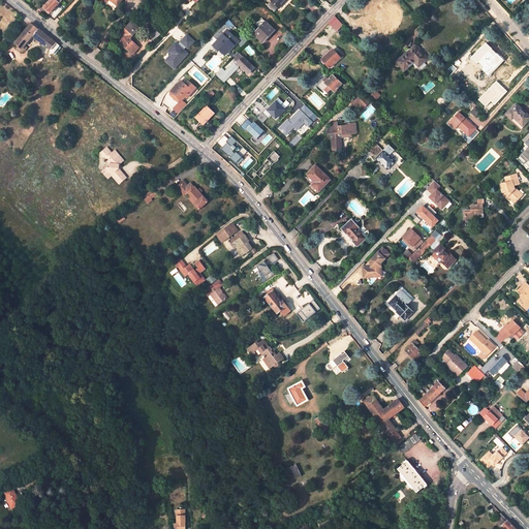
[(62,0),(50,0),(43,7),(50,13),(62,0)]
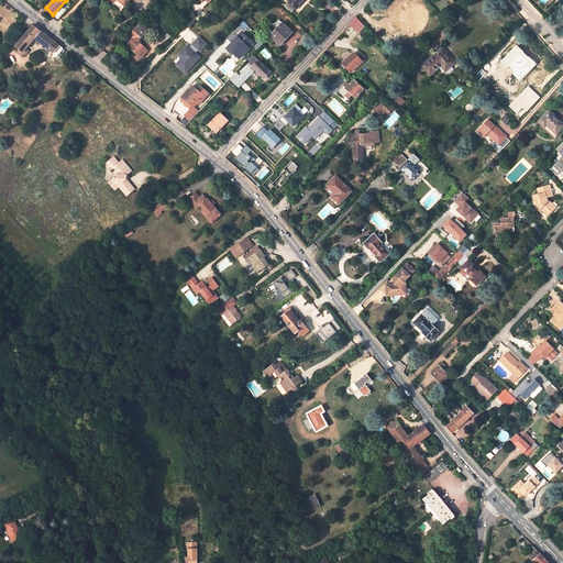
[(304,0),(288,0),(288,1),(288,2),(285,6),(293,12),(296,9),(304,0)]
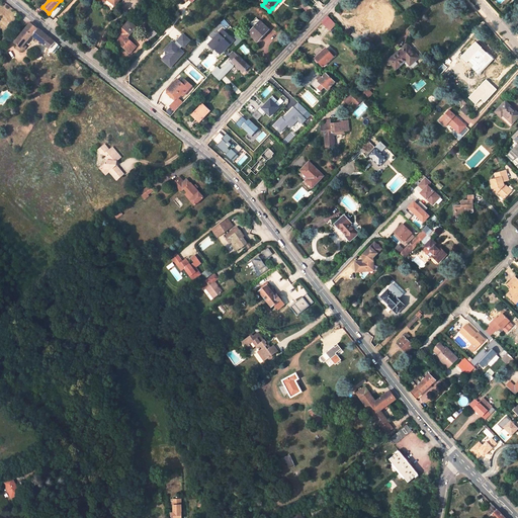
[(381,10),(370,6),(365,24),(377,28),(381,15),(380,15),(381,10)]
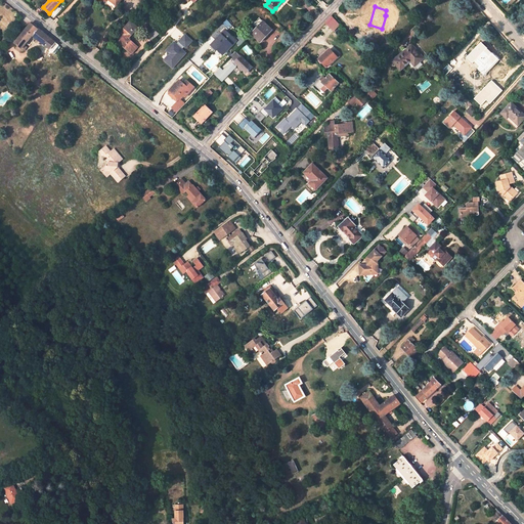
[(333,26),(337,23),(332,16),(325,23),(331,28),(333,26)]
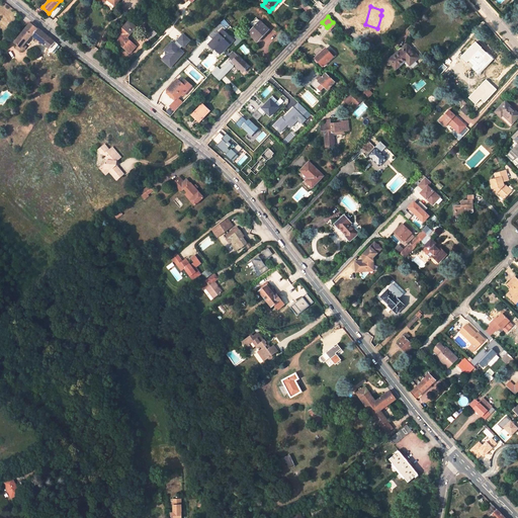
[(260,21),(256,18),(252,22),(250,20),(249,22),(251,23),(250,24),(254,27),(260,21)]
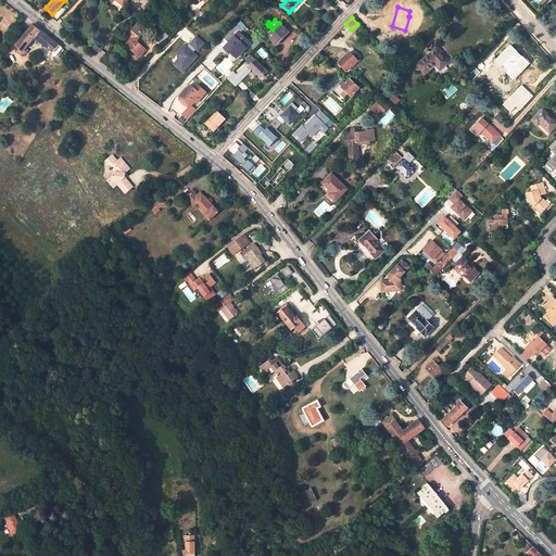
[(136,41),(146,29),(138,23),(127,34),(131,38),(126,45),(139,58),(146,50),(136,41)]
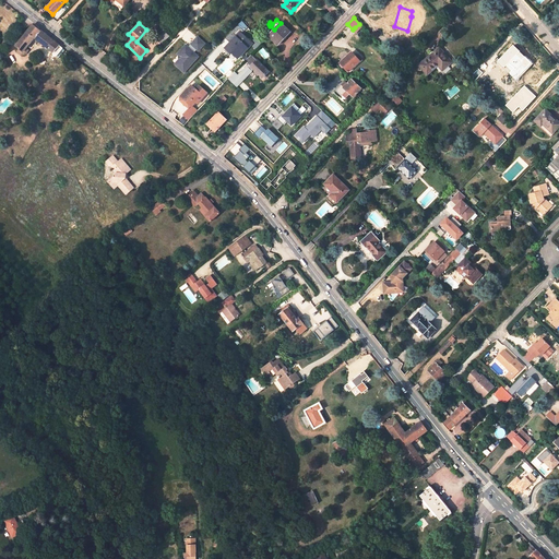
[(290,33),(281,23),(274,30),(269,36),(277,45),(284,38),(285,39),(290,33)]
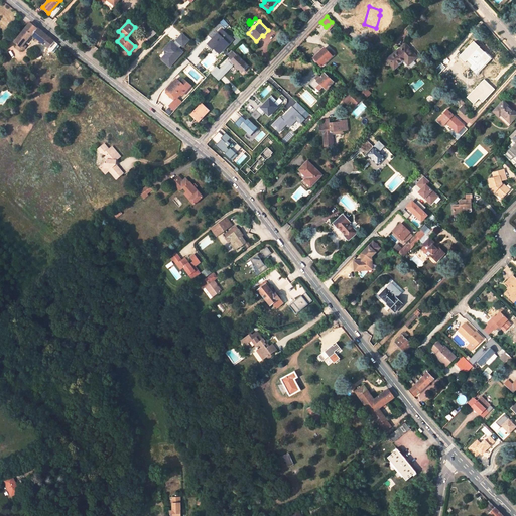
[(14,46),(22,52),(27,46),(24,44),(31,34),(49,48),(51,50),(53,47),(51,45),(54,42),(40,31),(30,23),(14,43),(16,44),(14,46)]
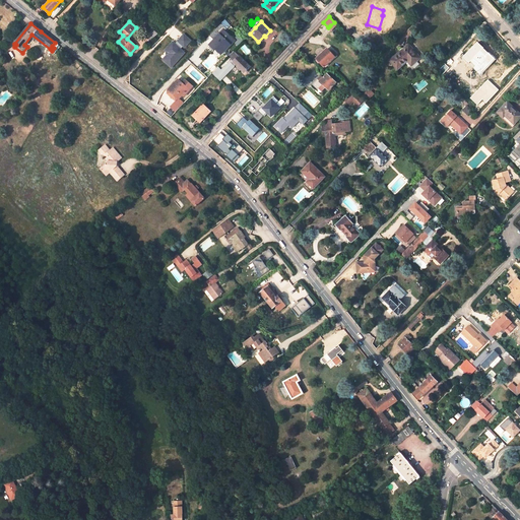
[(157,34),(153,29),(146,37),(150,40),(157,34)]
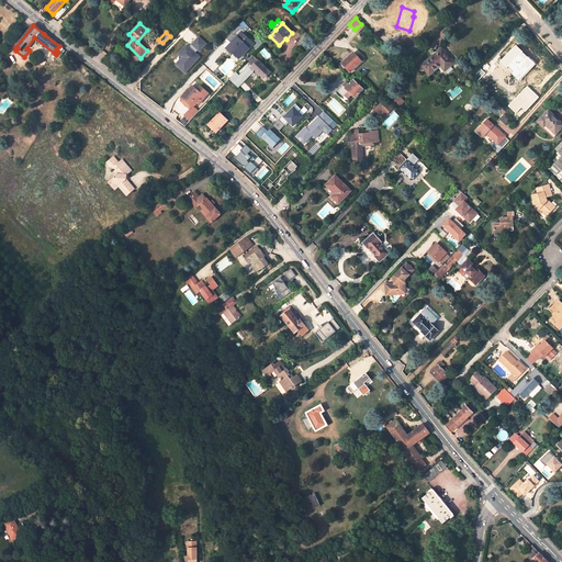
[(232,43),(244,54),(254,45),(242,33),(232,43)]
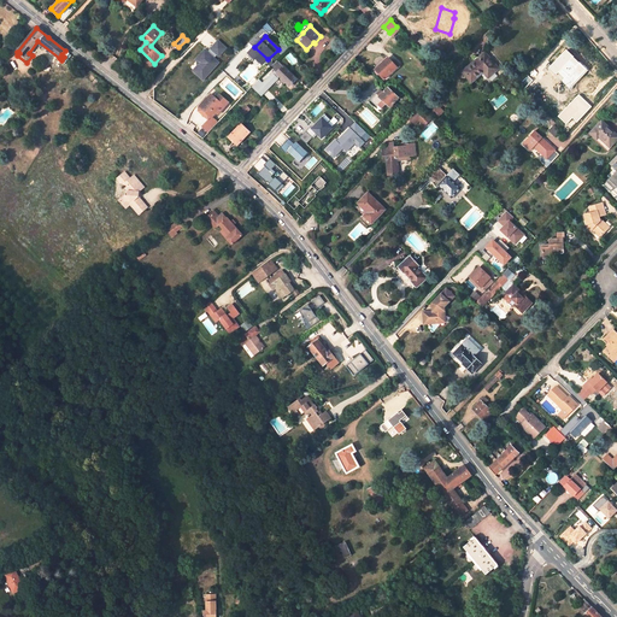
[(219,57),(227,48),(218,41),(211,50),(219,57)]
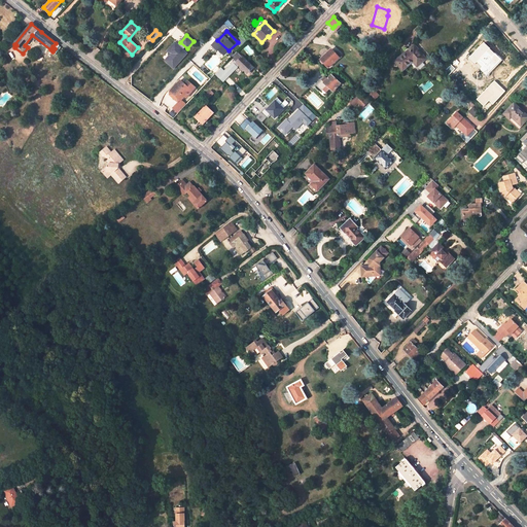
[(229,50),(217,40),(212,46),(223,57),(229,50)]
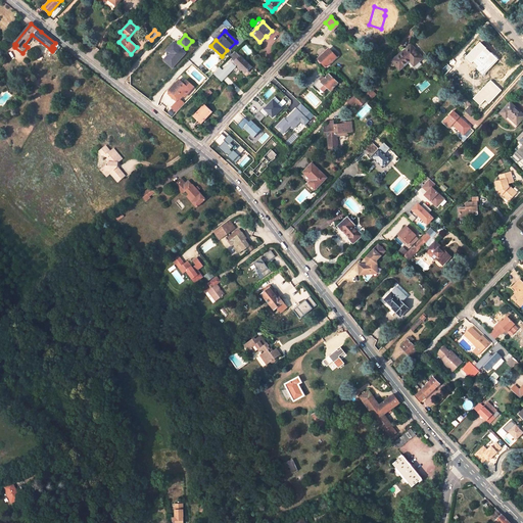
[(172,68),(186,53),(174,42),(167,49),(170,52),(171,55),(164,61),(172,68)]
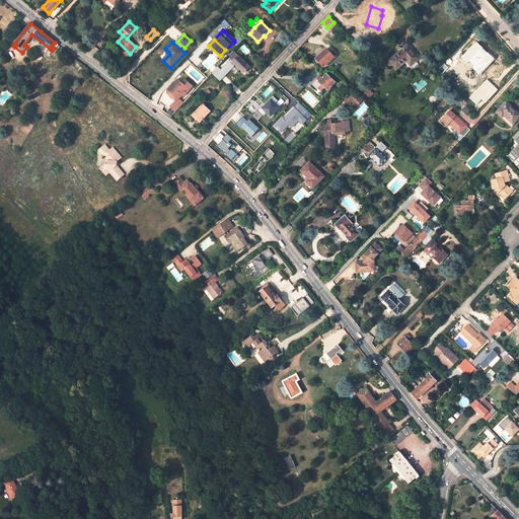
[(416,53),(409,45),(390,60),(398,69),(408,61),(416,53)]
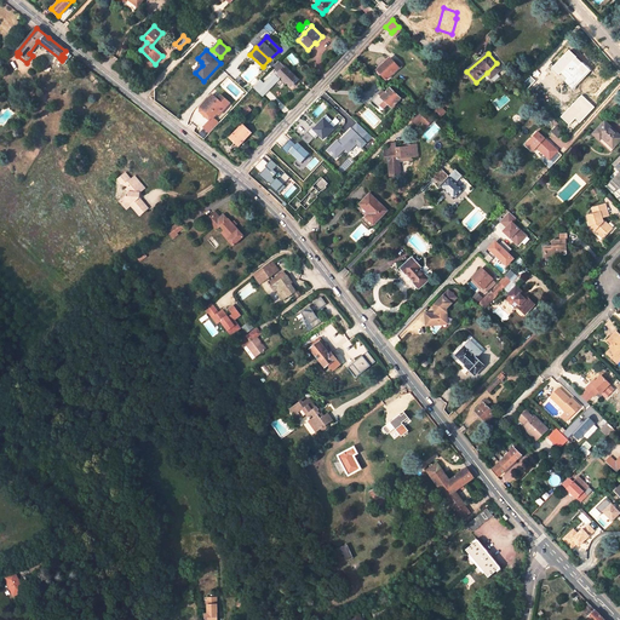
[(395,63),(390,58),(377,70),(386,80),(402,65),(397,61),(395,63)]
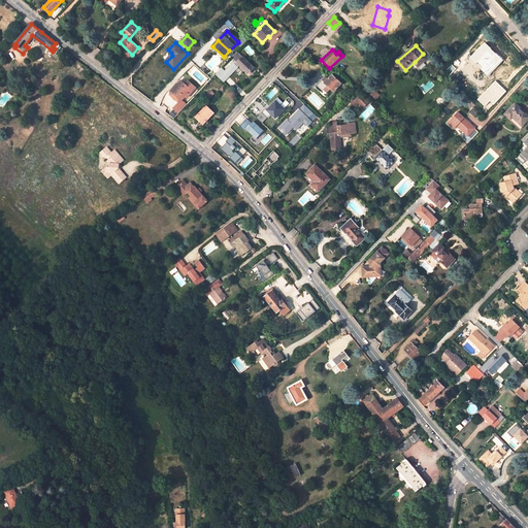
[(376,63),(368,53),(364,56),(373,66),(376,63)]
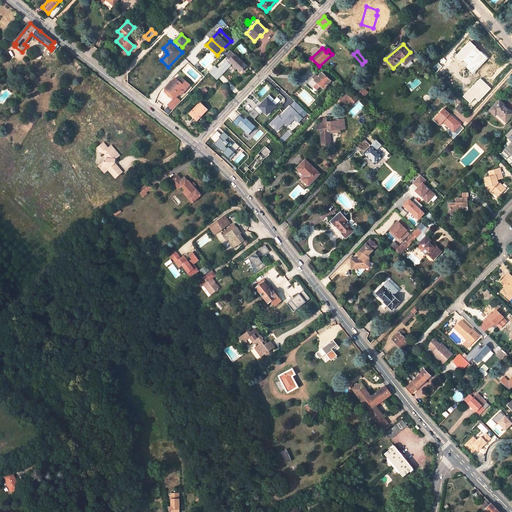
[(43,56),(37,52),(33,57),(31,60),(36,64),(43,56)]
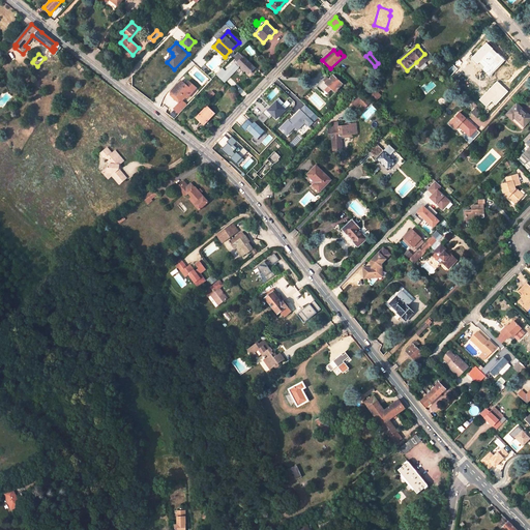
[(416,62),(420,66),(429,59),(424,54),(416,62)]
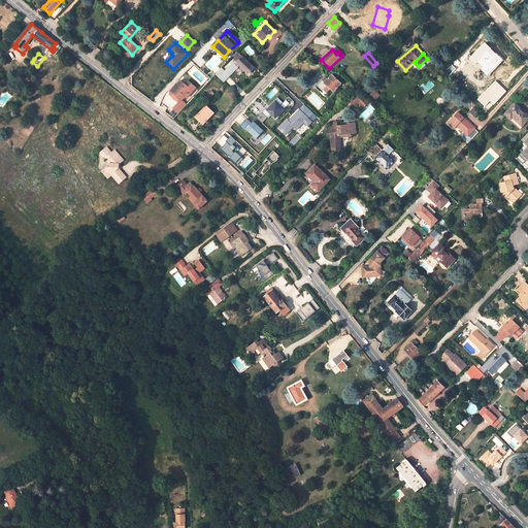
[(235,62),(225,72),(222,68),(216,74),(224,83),(239,66),(248,74),(254,69),(242,57),(242,58),(239,55),(233,60),(235,62)]
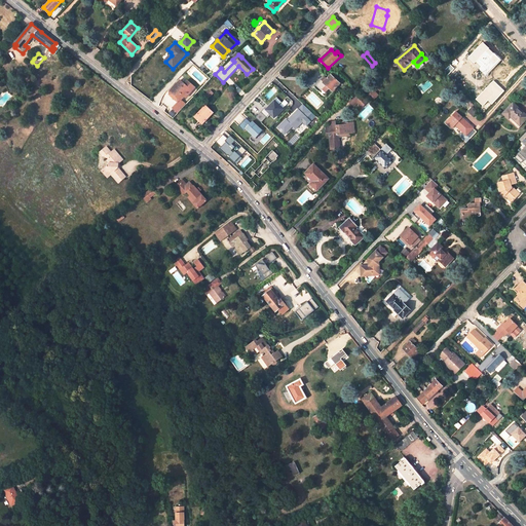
[(478,67),(485,73),(484,74),(488,78),(491,75),(493,77),(494,76),(496,78),(500,74),(492,66),(482,55),(475,64),(472,60),(471,61),(470,60),(465,64),(466,65),(465,66),(473,73),(478,67)]
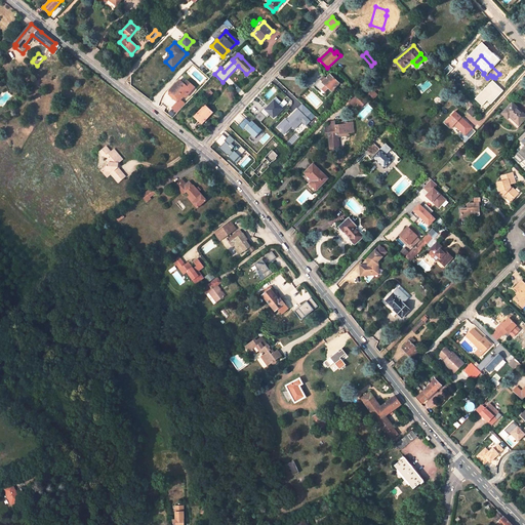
[(339,83),(330,75),(323,83),(320,80),(315,85),(321,91),(322,90),(325,93),(329,88),(332,91),(339,83)]
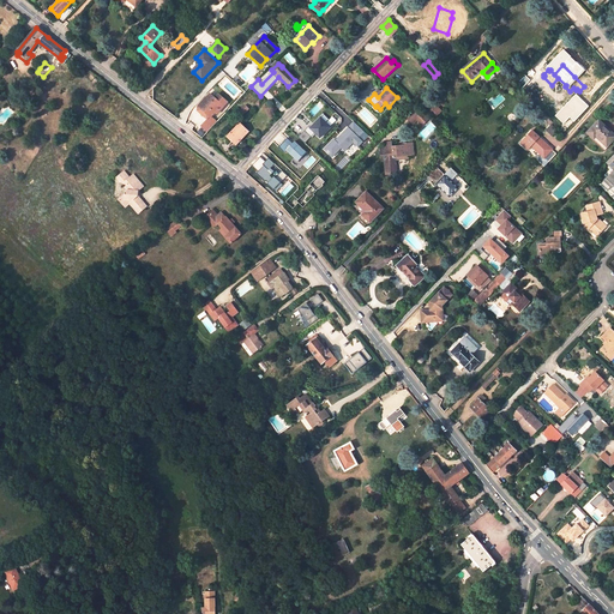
[(205,97),(198,106),(200,108),(211,118),(212,115),(214,118),(217,114),(224,107),(215,98),(210,94),(206,98),(205,97)]
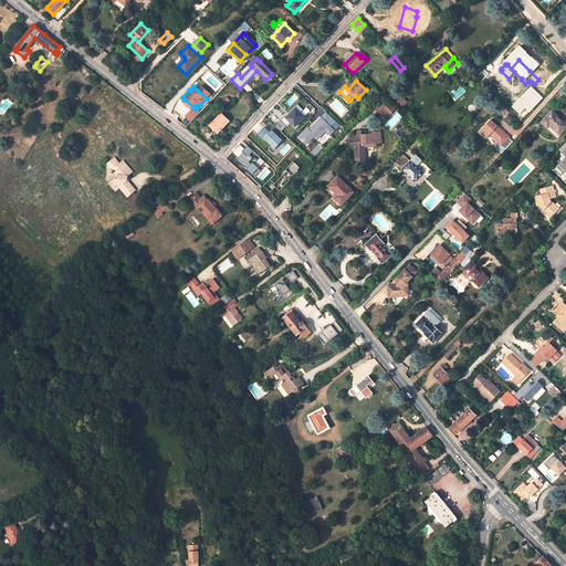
[(210,94),(201,86),(198,91),(207,98),(210,94)]
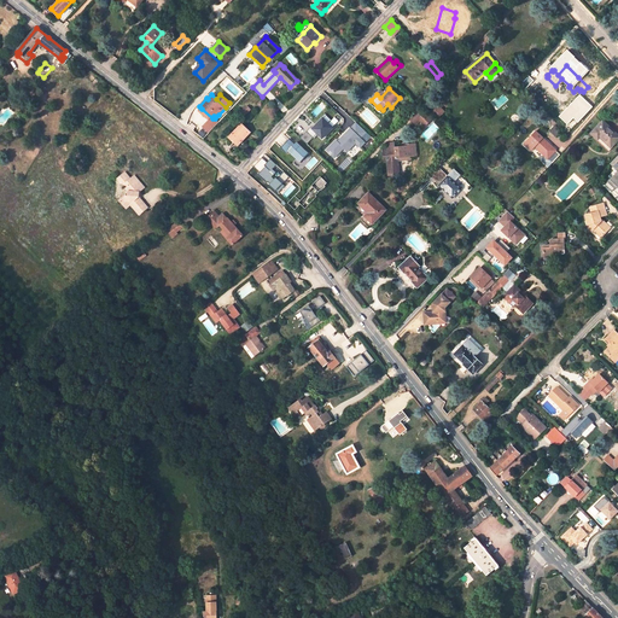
[(588,105),(579,95),(570,106),(575,111),(571,116),(575,120),(588,105)]
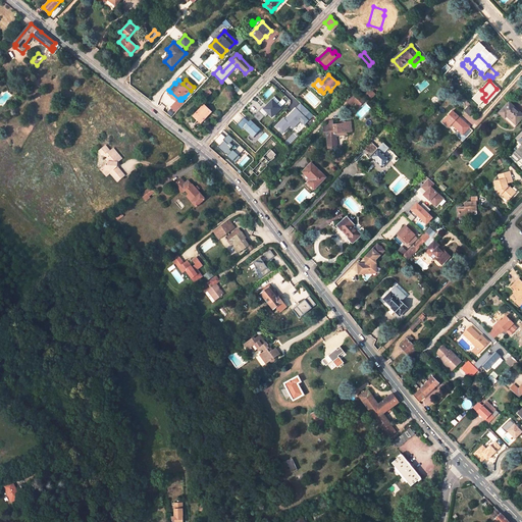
[(363,87),(357,93),(365,101),(367,103),(373,97),(363,87)]
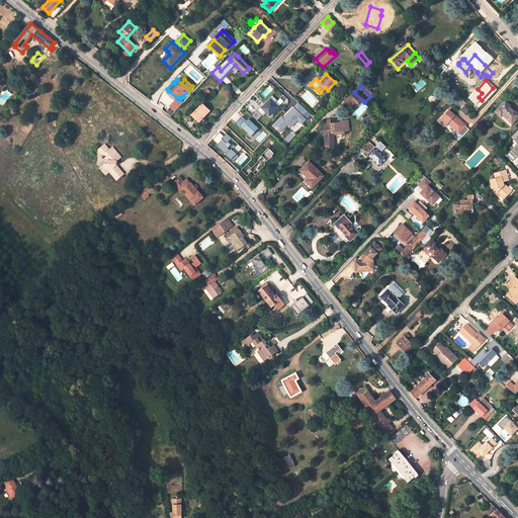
[(347,94),(358,104),(362,100),(354,92),(352,90),(347,94)]
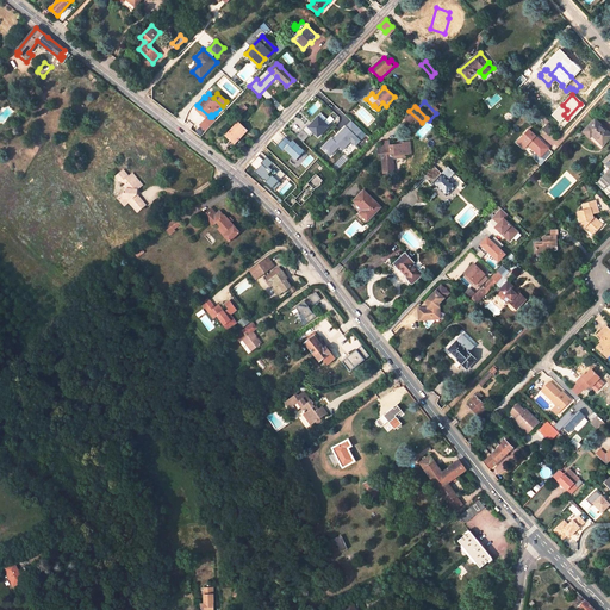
[(206,131),(216,122),(210,117),(199,107),(197,110),(206,118),(200,125),(206,131)]
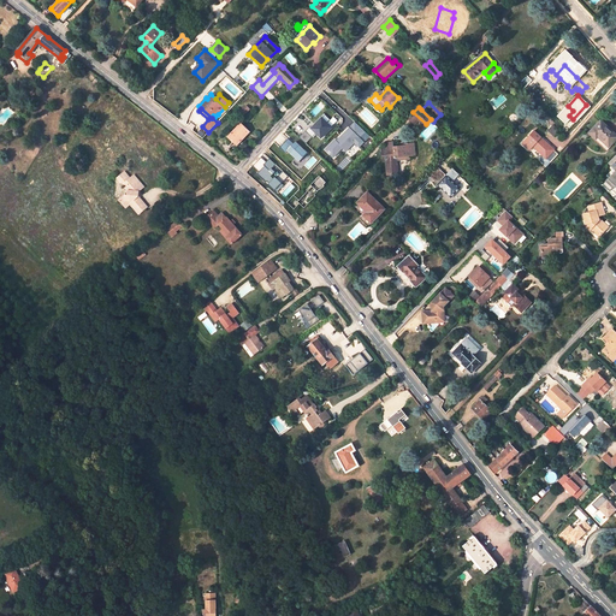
[(408,117),(415,125),(419,120),(424,125),(426,124),(413,112),(408,117)]
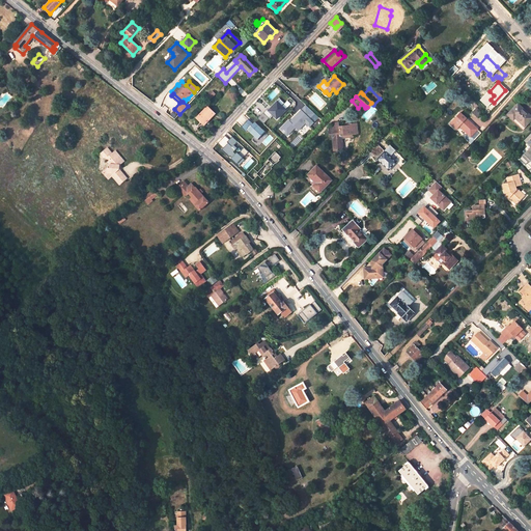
[(286,110),(278,102),(269,111),(277,119),(286,110)]
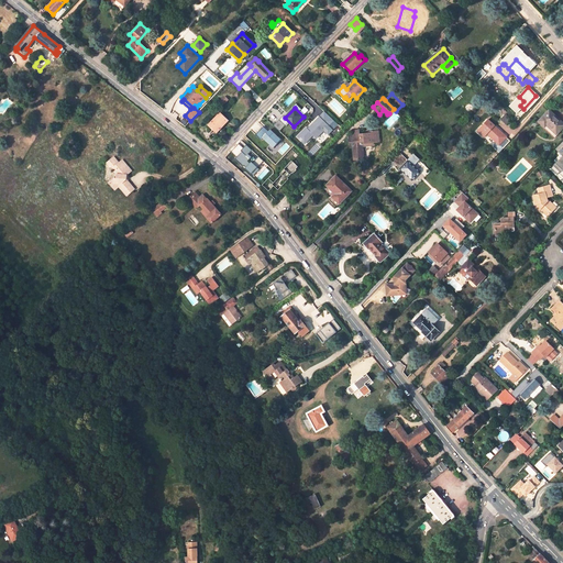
[(323,110),(296,138),(304,145),(312,136),(316,139),(323,131),(328,135),(339,124),(323,110)]
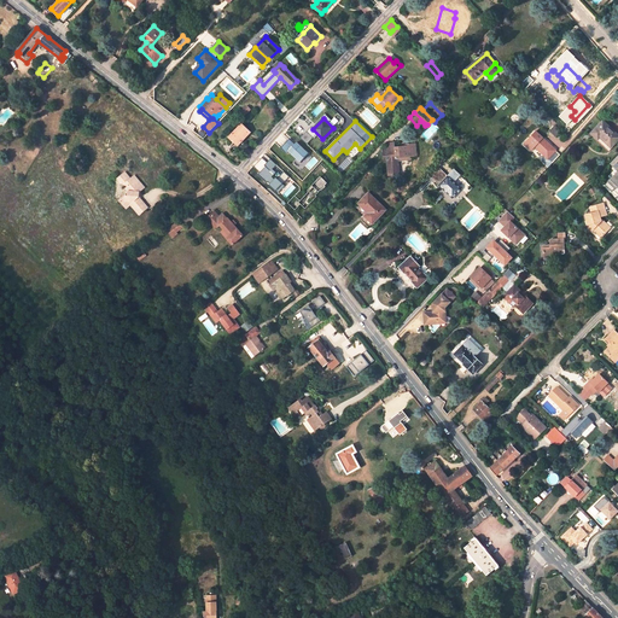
[(611,130),(602,123),(592,134),(596,139),(595,139),(608,151),(616,144),(614,143),(617,139),(617,138),(613,133),(614,132),(612,129),(611,130)]
